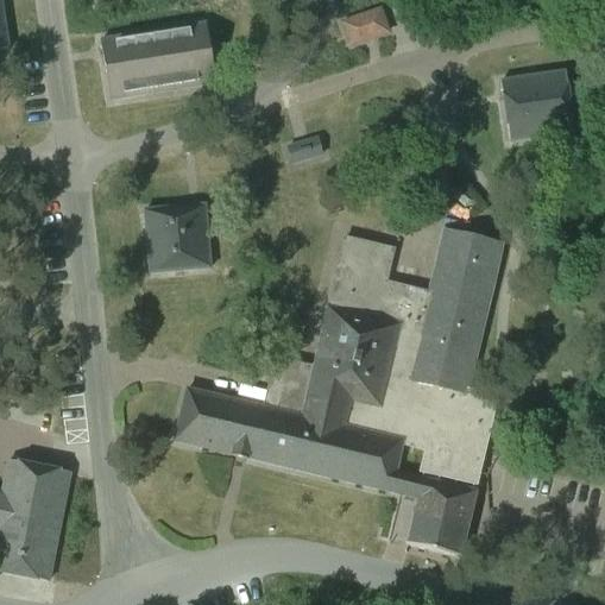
[(0,0),(0,49),(11,48),(2,0),(0,0)]
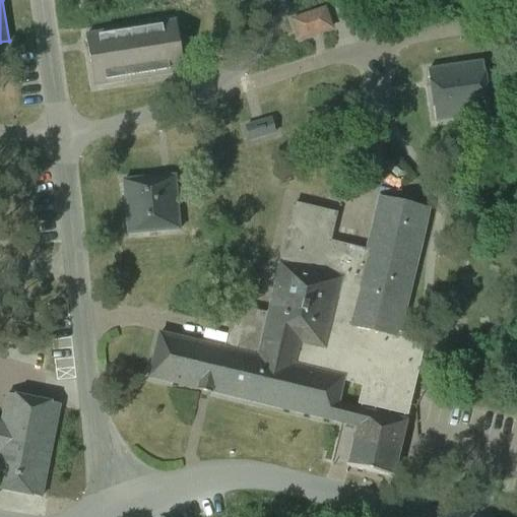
[(302,37),(322,29),(332,26),(332,27),(333,27),(333,26),(334,25),(333,24),(333,25),(327,8),(328,8),(327,7),(326,6),(325,7),(325,8),(296,18),(296,17),(294,17),(295,18),(294,19),(294,20),(295,19),(301,37),(300,37),(300,38),(301,38),(301,39),(303,38),(302,37)]
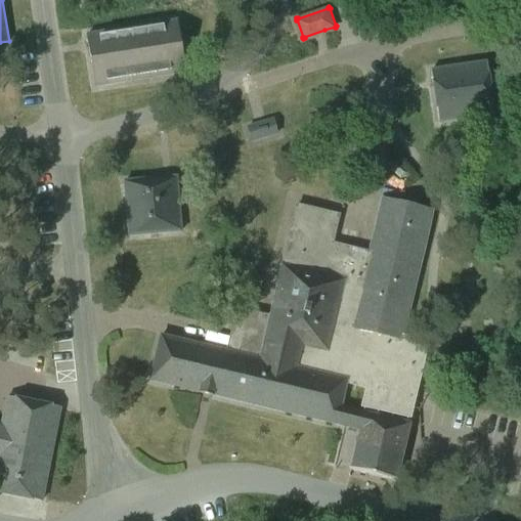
[(88,34),(91,48),(96,85),(187,71),(179,18),(88,34)]
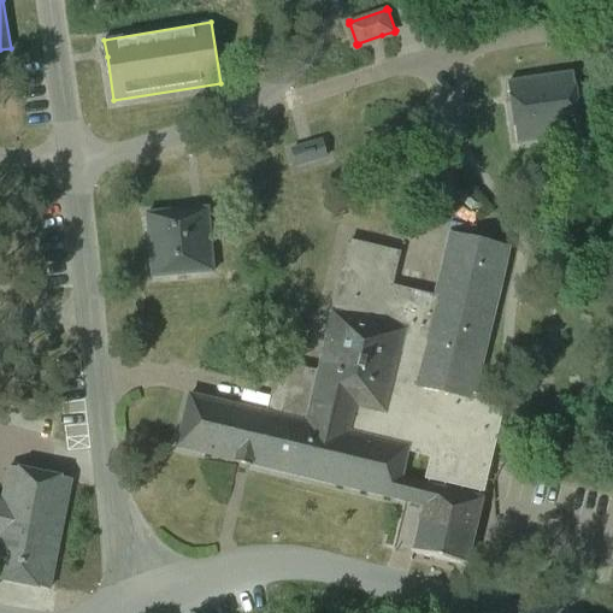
[(510,82),(512,102),(518,142),(584,133),(575,72),(510,82)]
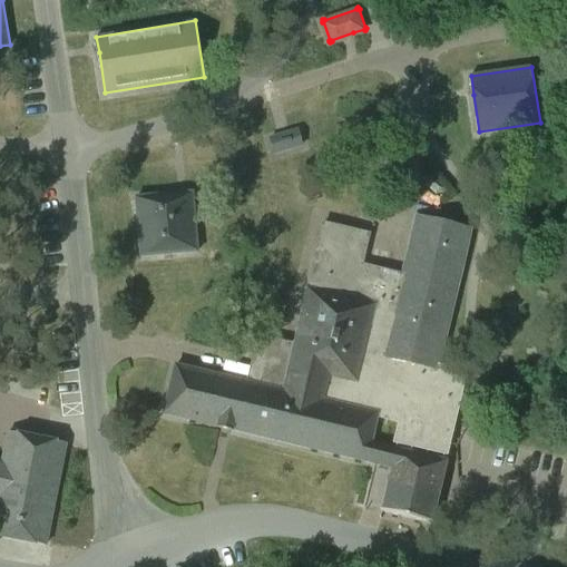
[(272,137),(276,152),(304,144),(300,129),(272,137)]
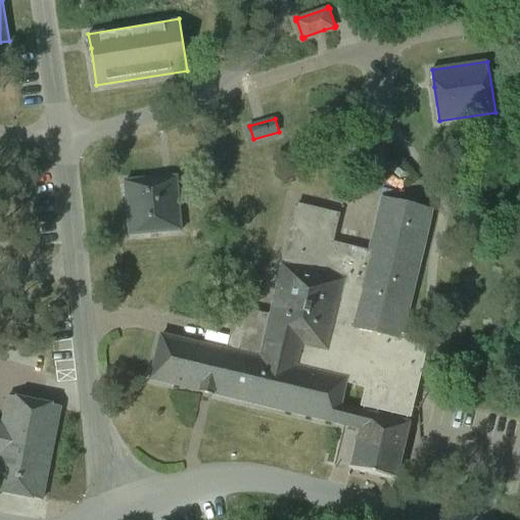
[(178,176),(166,177),(126,180),(131,234),(183,230),(178,176)]
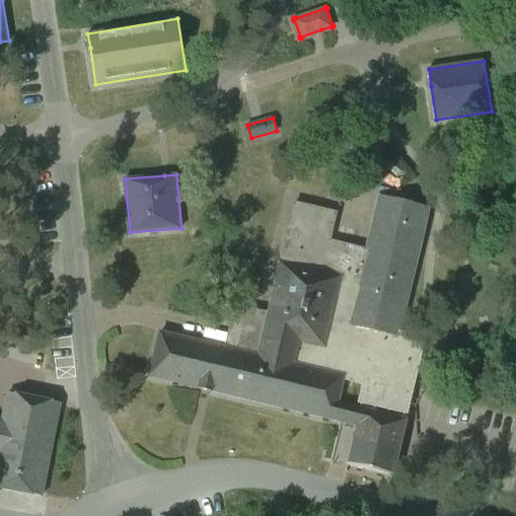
[(151,375),(212,389),(359,425),(349,464),(393,475),(408,419),(339,402),(345,376),(355,378),(357,371),(377,376),(376,383),(411,392),(424,340),(400,334),(430,210),(431,210),(431,209),(413,205),(416,193),(415,192),(414,193),(401,190),(401,189),(400,189),(397,201),(379,197),(379,198),(380,198),(368,249),(341,242),(335,269),(324,267),(338,212),(296,202),(270,312),(248,307),(238,350),(161,332),(151,375)]
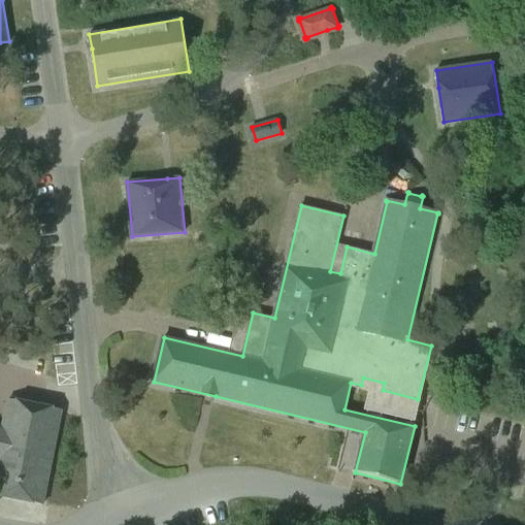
[(0,495),(43,503),(63,409),(41,405),(31,403),(9,399),(4,428),(0,427),(0,495)]
